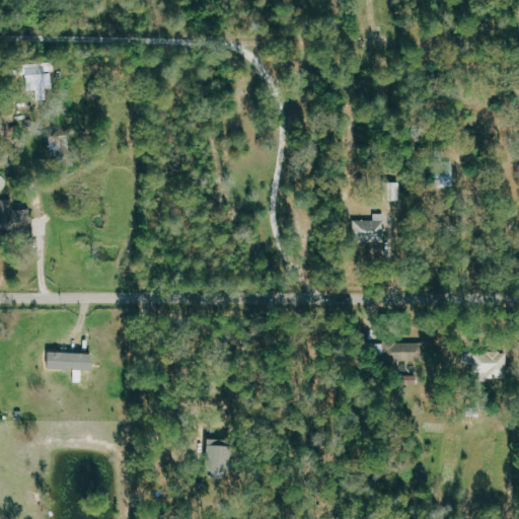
[(28,93),(54,91),(52,73),(58,73),(57,62),(12,67),(13,77),(26,76),(28,93)]
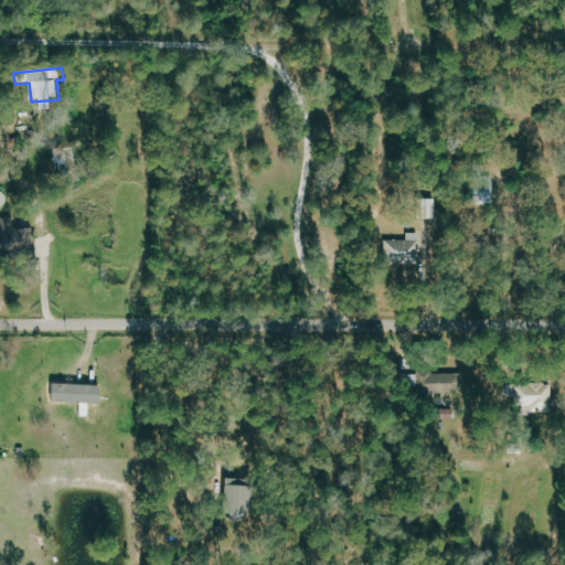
[(478,204),(493,204),(492,179),(478,179),(478,204)]
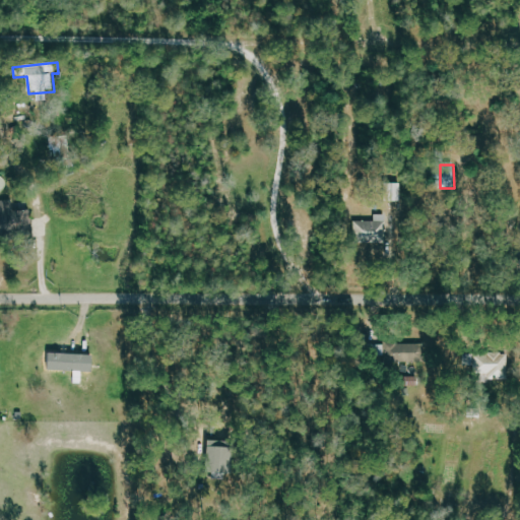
[(12,210),(11,200),(0,200),(0,235),(31,234),(29,209),(12,210)]
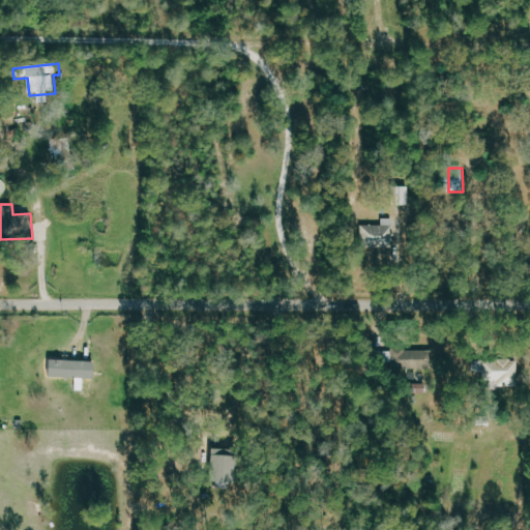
[(394,219),(382,218),(382,226),(361,225),(360,247),(393,248),(394,219)]
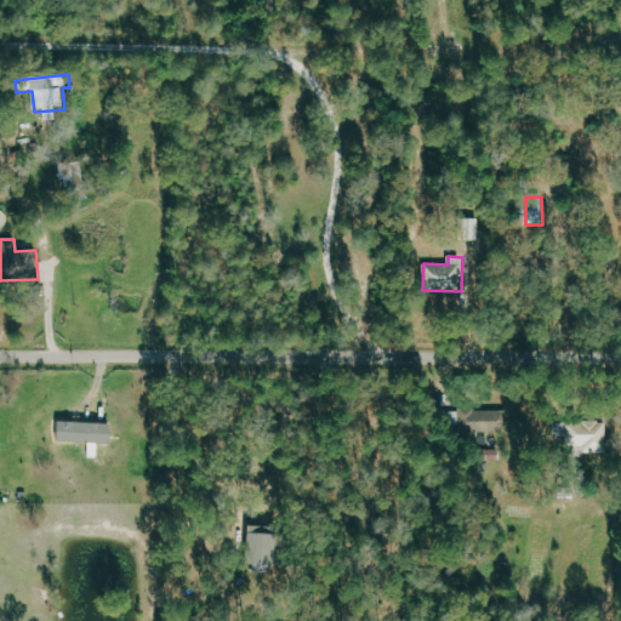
[(499,433),(500,410),(460,409),(460,412),(449,412),(449,432),(499,433)]
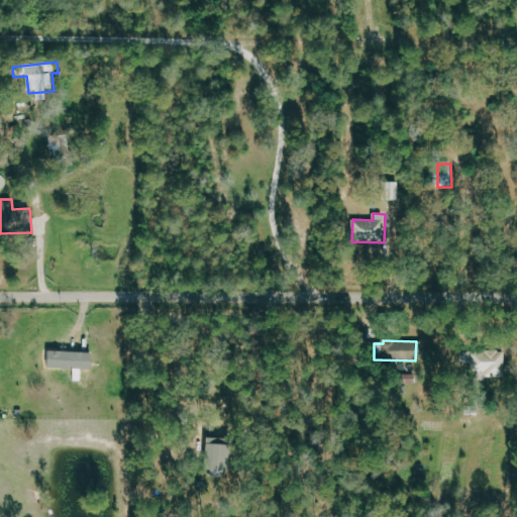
[(79,364),(72,363),(72,381),(78,382),(78,388),(92,388),(93,341),(80,341),(79,364)]
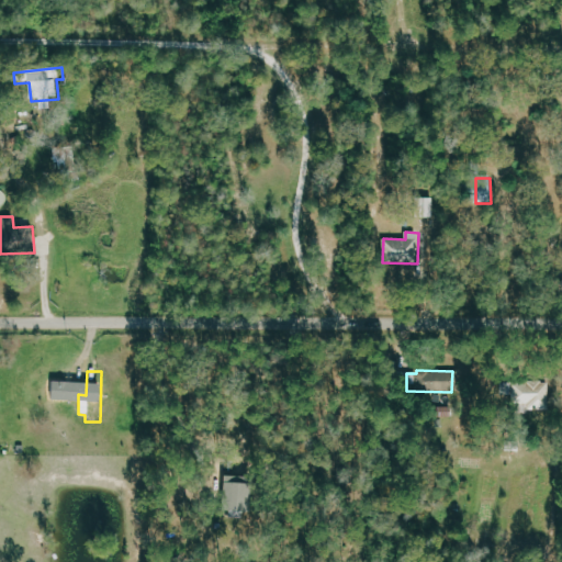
[(513,382),(513,412),(549,413),(549,382),(513,382)]
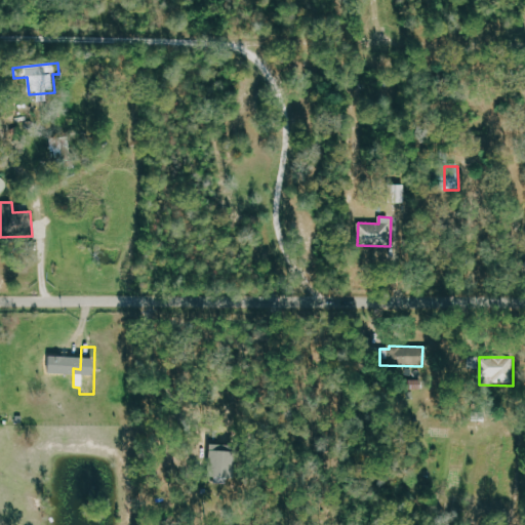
[(206,477),(223,477),(223,444),(205,444),(206,477)]
